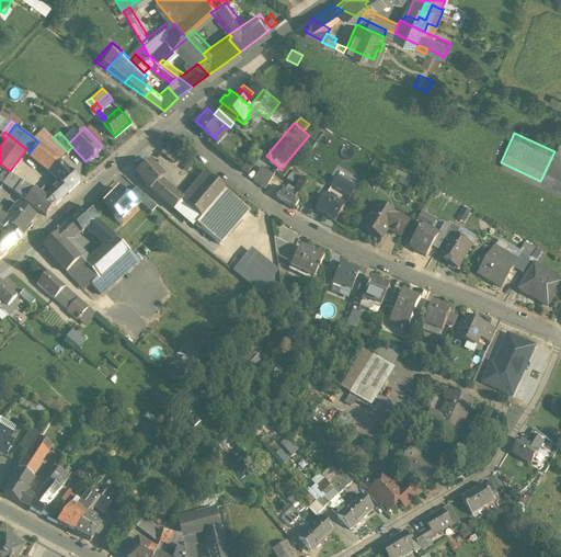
[(54,152),(38,141),(30,152),(48,169),(59,159),(54,152)]
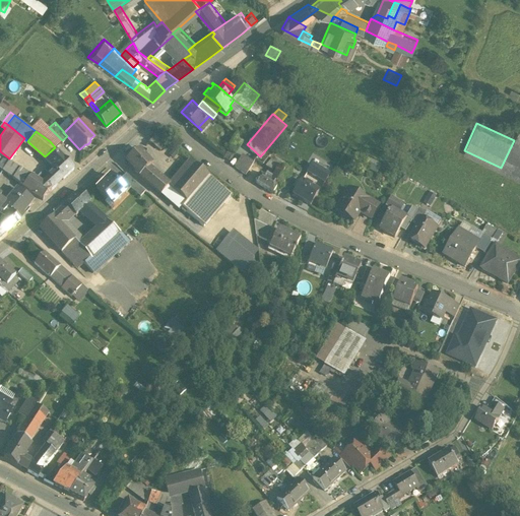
[(158,131),(149,139),(160,148),(169,139),(158,131)]
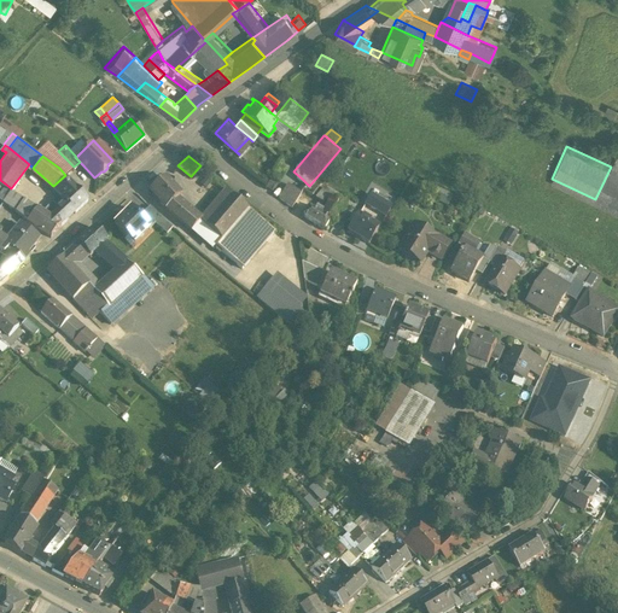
[(281,161),(273,174),(279,179),(287,165),(281,162),(281,161)]
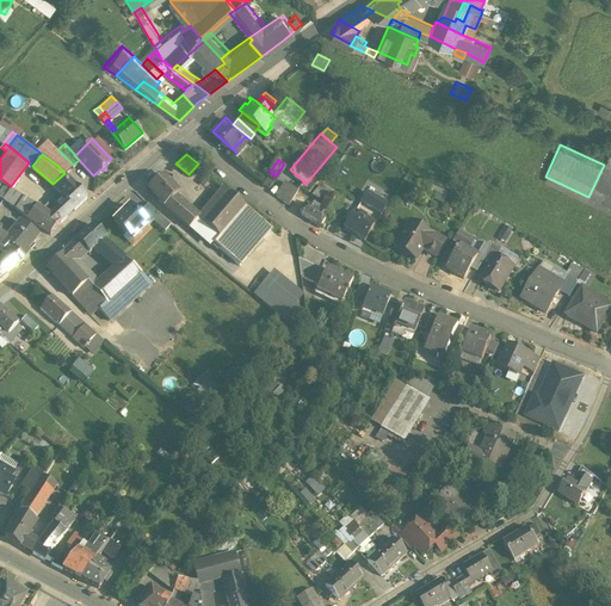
[(610,167),(604,165),(588,197),(610,206),(610,167)]
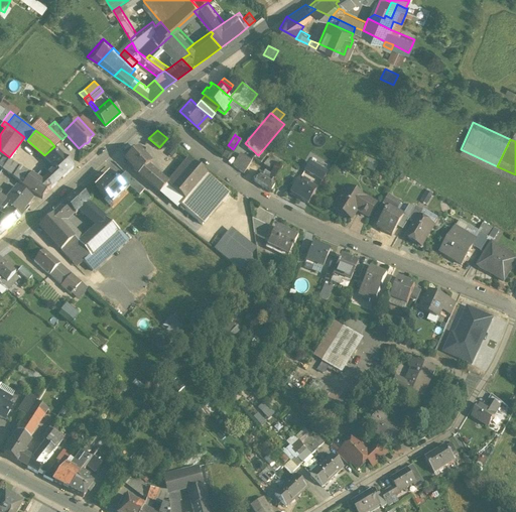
[(73,165),(54,146),(44,155),(47,157),(53,163),(52,164),(54,166),(62,174),(73,165)]
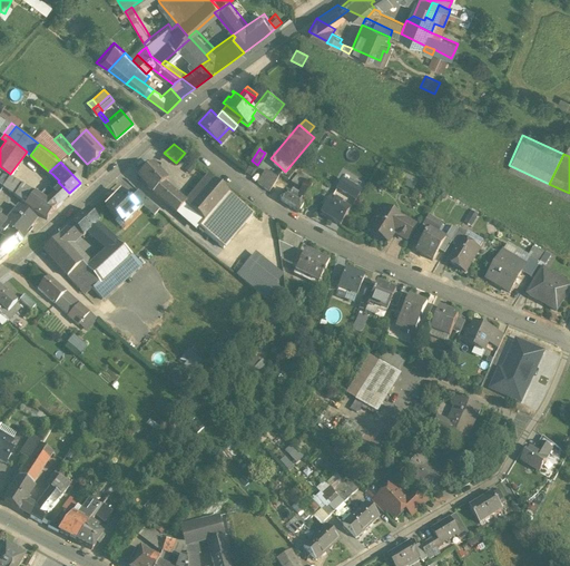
[(167,178),(153,162),(138,174),(153,191),(163,183),(167,178)]
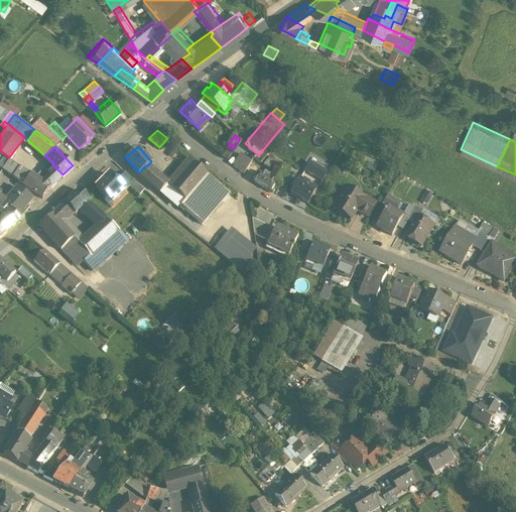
[(264,148),(258,155),(252,149),(249,153),(254,155),(261,160),(267,150),(264,148)]
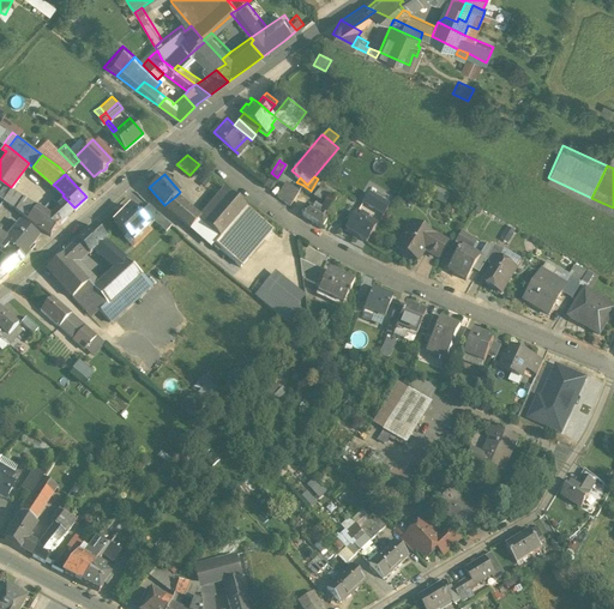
[(294,186),(286,180),(283,182),(284,184),(277,193),(290,203),(299,190),(294,186)]
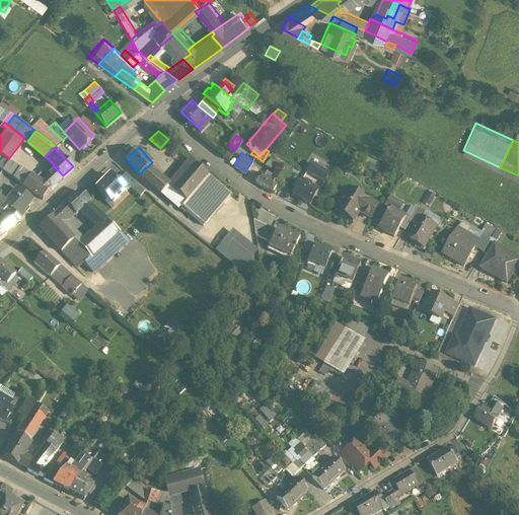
[(9,158),(4,154),(0,159),(0,165),(2,166),(9,158)]
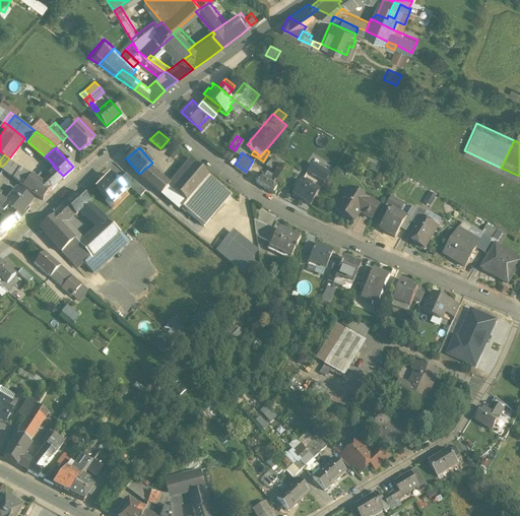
[(281,159),(273,155),(266,164),(275,170),(278,165),(281,159)]
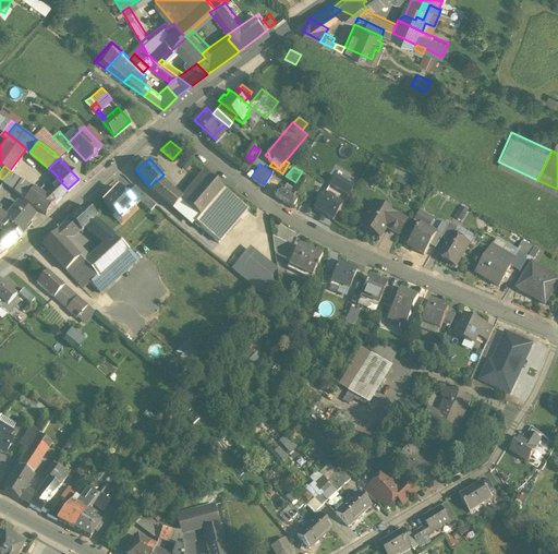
[(10,170),(2,179),(14,188),(22,178),(10,170)]
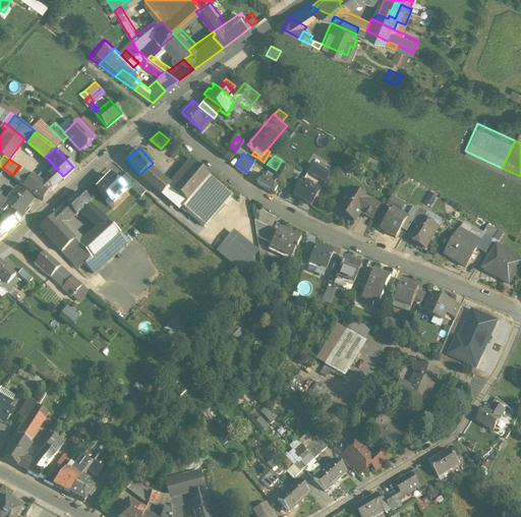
[(378,165),(366,159),(363,164),(374,170),(378,165)]
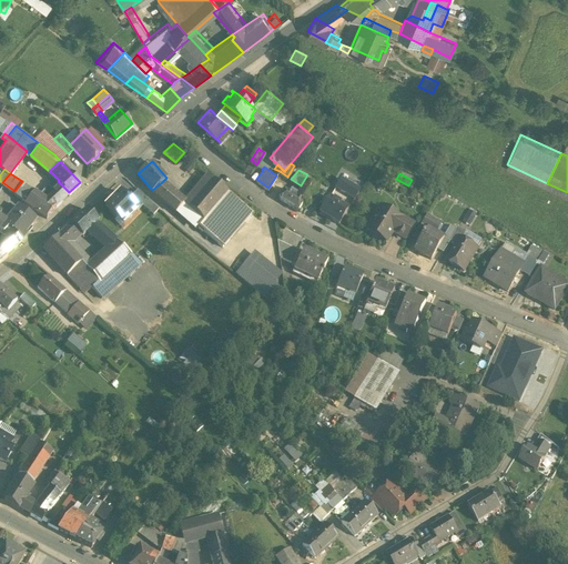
[(320,182),(307,174),(304,180),(316,188),(320,182)]
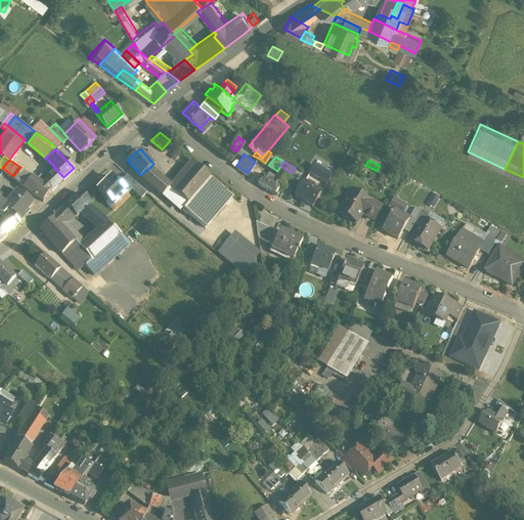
[(332,173),(314,163),(310,170),(328,181),(332,173)]
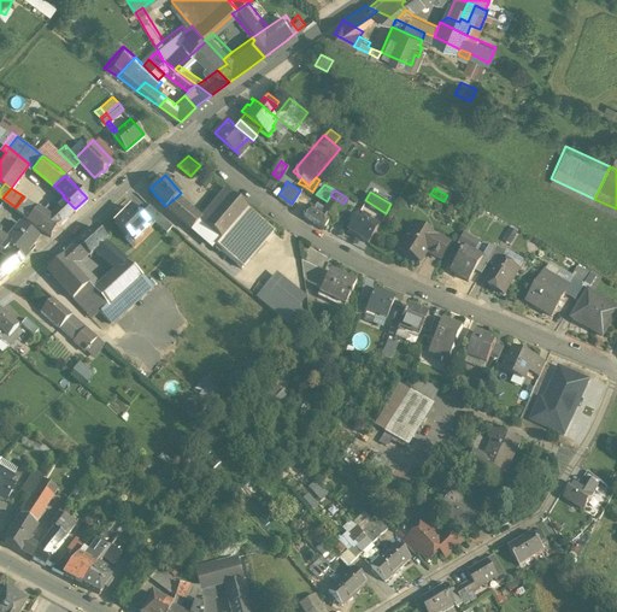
[(231,193),(205,224),(221,237),(246,206),(231,193)]
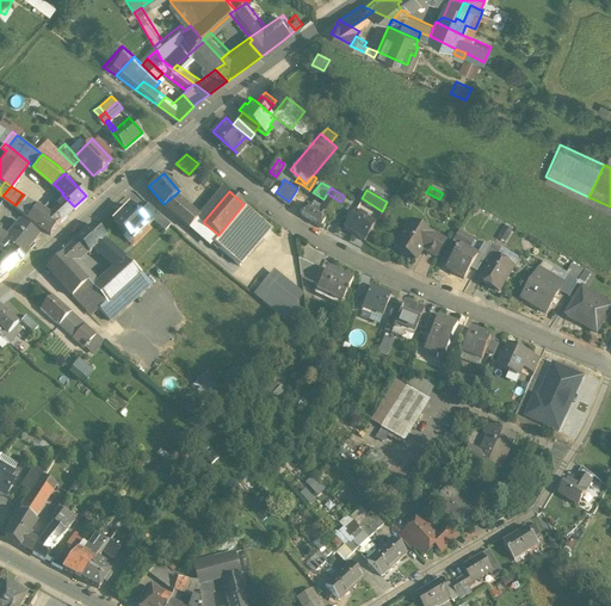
[(340,202),(327,193),(323,199),(320,206),(318,210),(328,216),(331,217),(340,202)]
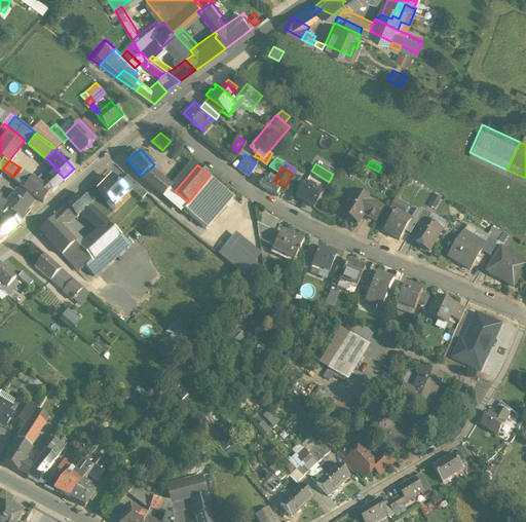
[(31,175),(21,168),(13,177),(20,182),(24,185),(31,175)]
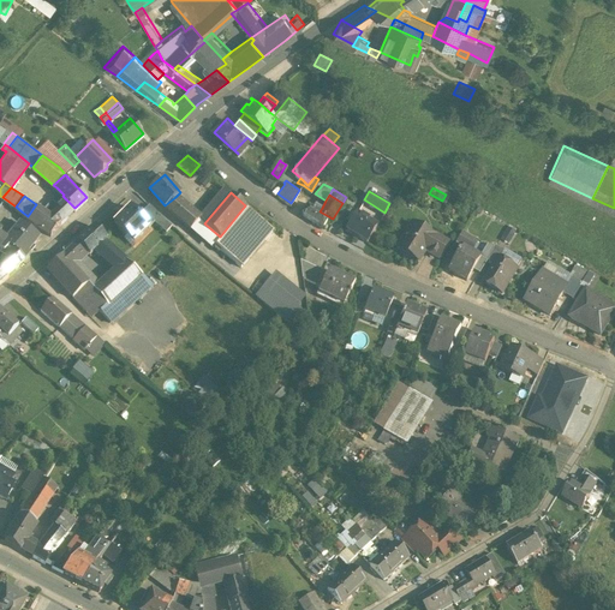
[(198,217),(175,197),(165,205),(190,228),(198,217)]
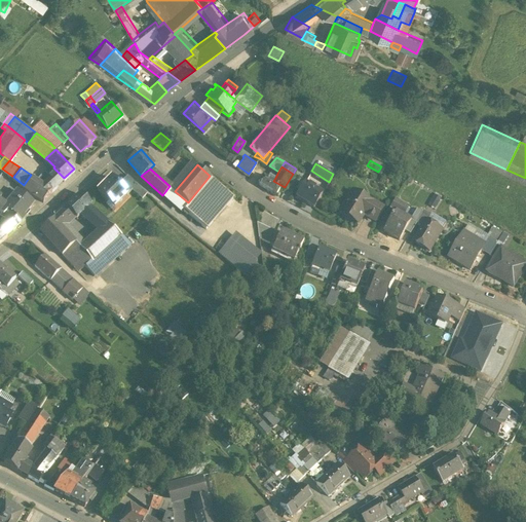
[(55,170),(42,183),(52,189),(64,178),(55,170)]
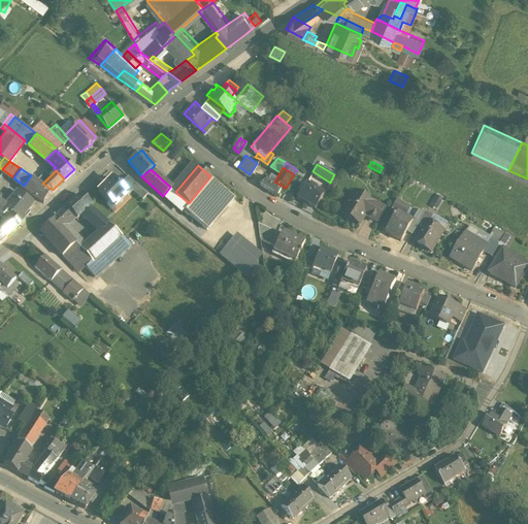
[(136,183),(128,173),(123,178),(132,189),(142,198),(147,192),(136,183)]
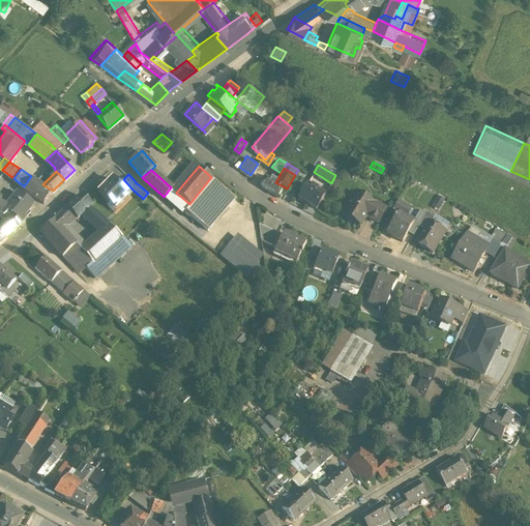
[(277,179),(271,175),(269,178),(265,175),(260,182),(263,184),(281,195),(285,187),(275,182),(277,179)]
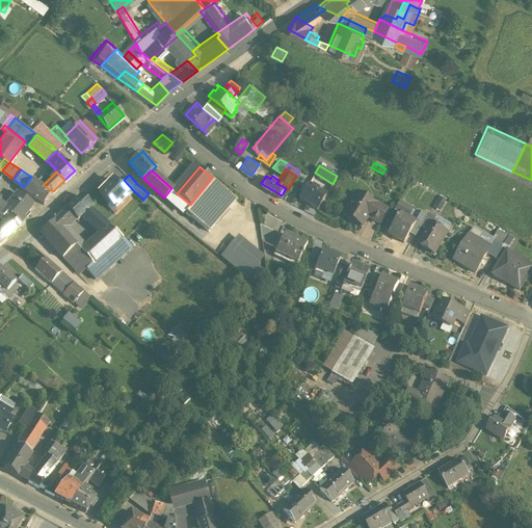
[(43,185),(31,177),(24,187),(44,202),(53,191),(43,185)]
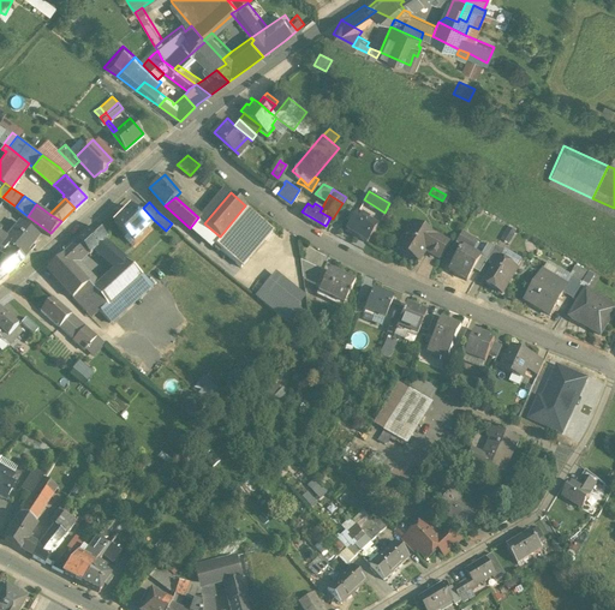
[(143,208),(138,213),(130,204),(121,213),(123,214),(115,220),(114,220),(131,237),(145,222),(149,226),(154,220),(143,208)]
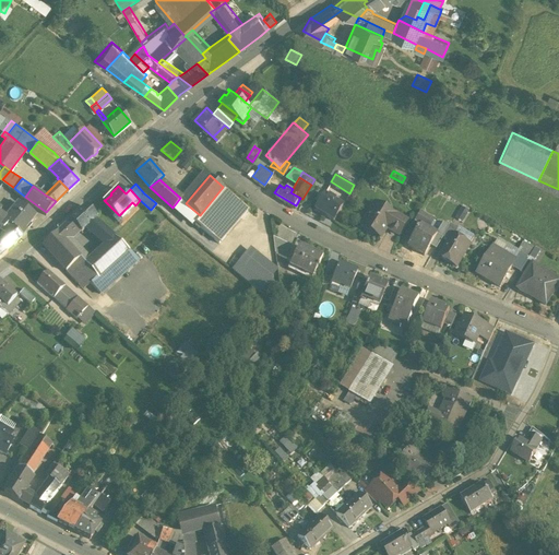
[(248,208),(223,187),(200,215),(194,221),(218,241),(248,208)]
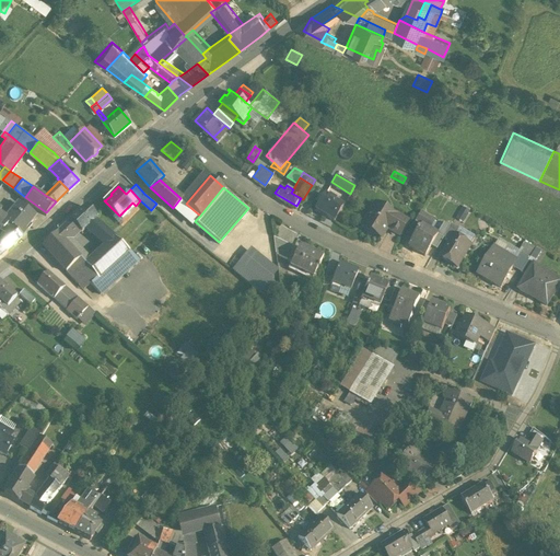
[(343,204),(325,192),(315,207),(334,218),(343,204)]
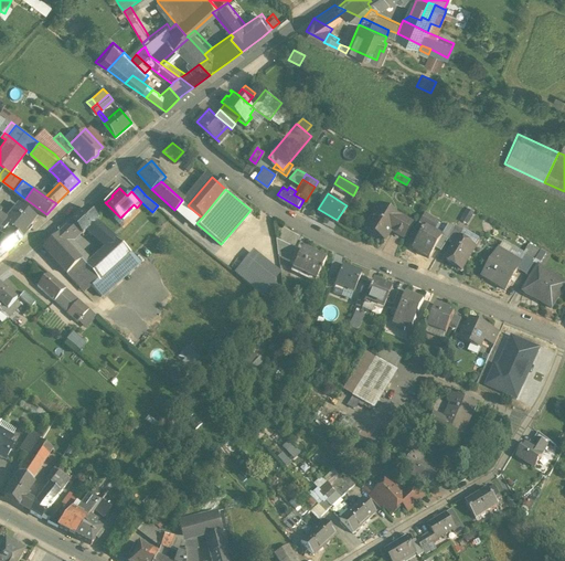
[(35,215),(19,202),(6,217),(0,212),(0,226),(2,229),(3,229),(8,224),(13,229),(22,237),(28,231),(25,229),(35,215)]
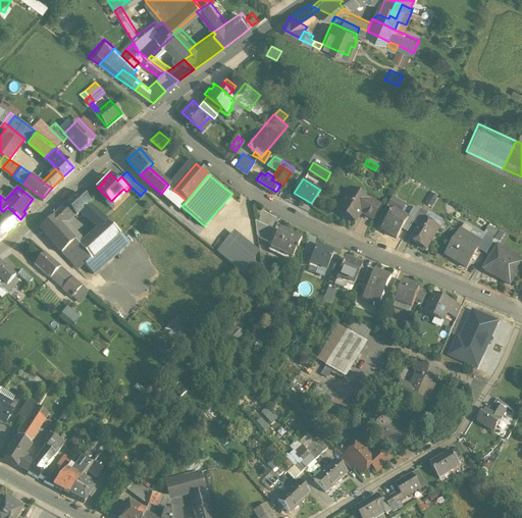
[(365,200),(349,191),(352,188),(351,187),(337,208),(338,209),(338,208),(355,217),(354,218),(355,219),(360,210),(368,198),(367,197),(365,200)]
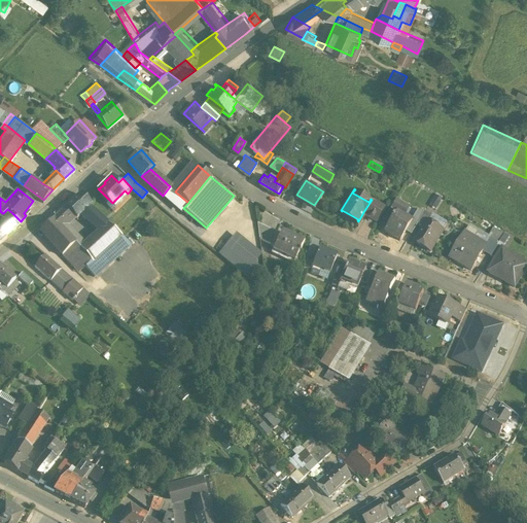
[(434,190),(429,203),(438,206),(443,194),(434,190)]
